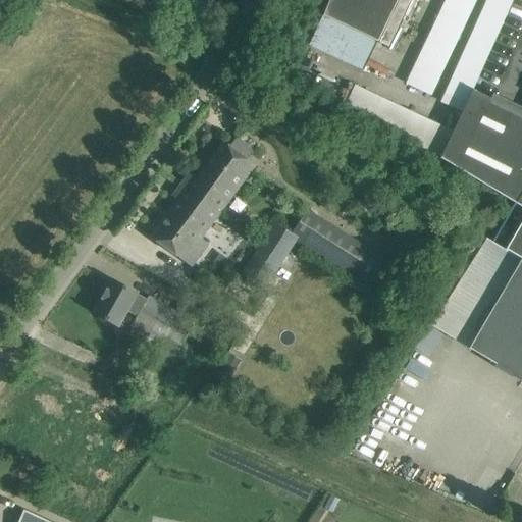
[(393,9),(397,0),(328,0),(322,16),(377,42),(393,9)]
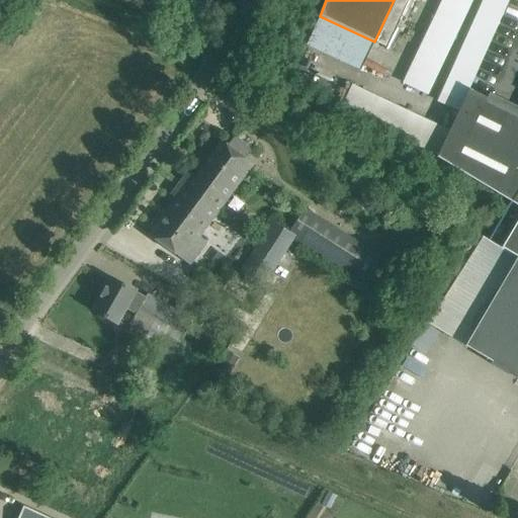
[(396,126),(414,76),(392,68),(373,118),(396,126)]
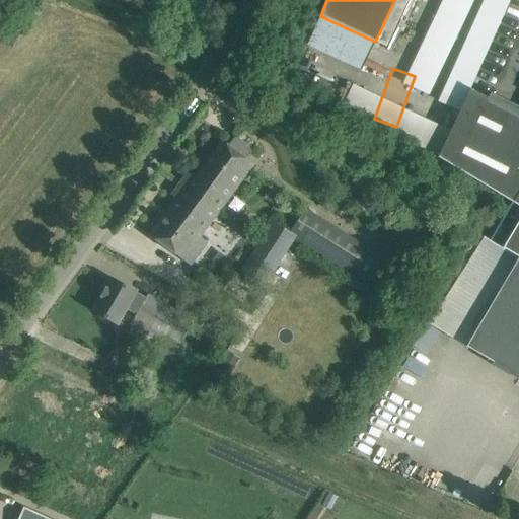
[(518,108),(489,94),(487,98),(469,90),(437,158),(511,202),(518,188),(518,108)]
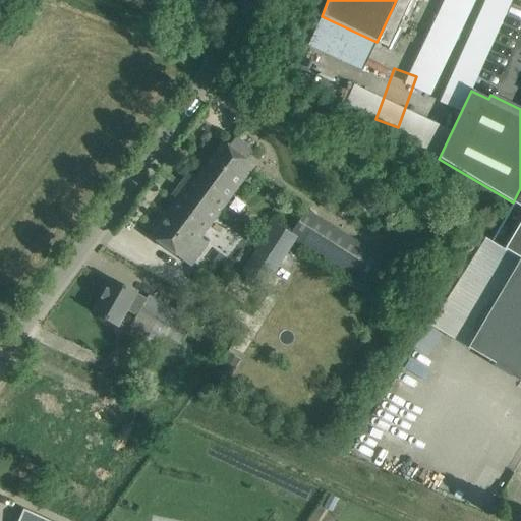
[(186,190),(218,214),(252,166),(222,143),(186,190)]
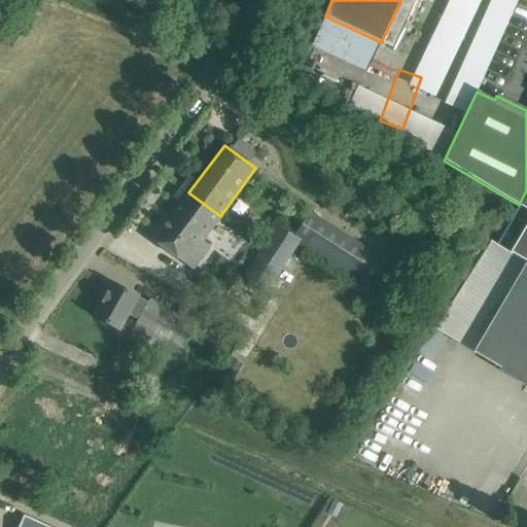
[(526,190),(519,205),(526,209),(526,220),(508,252),(525,261),(526,262),(526,190)]
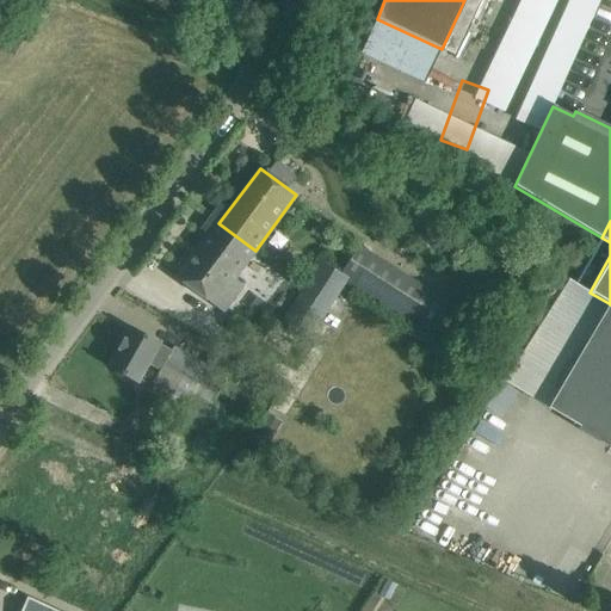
[(233,279),(255,251),(218,223),(178,279),(210,303),(229,277),(233,279)]
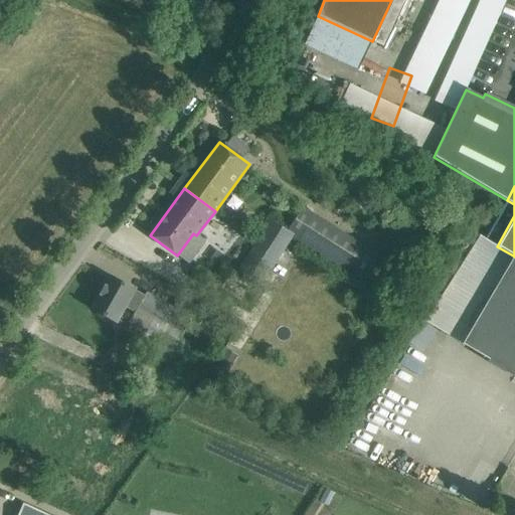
[(379,258),(302,207),(287,231),(293,235),(291,238),(362,285),(379,258)]
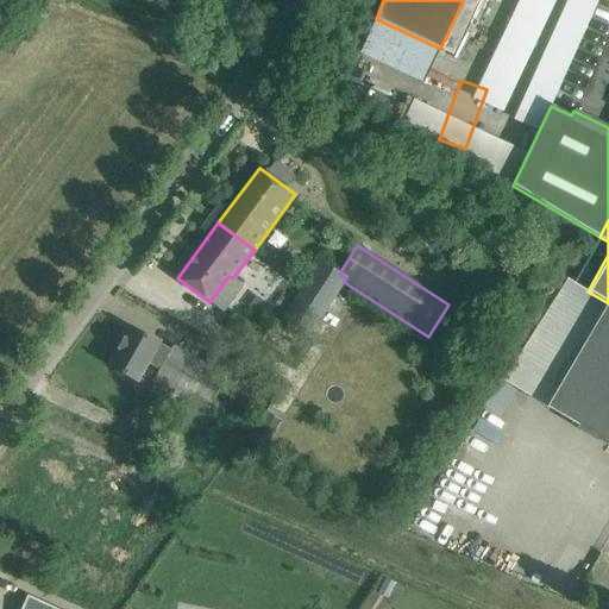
[(346,278),(339,274),(319,261),(299,292),(303,294),(284,324),(308,339),(344,282),(346,278)]
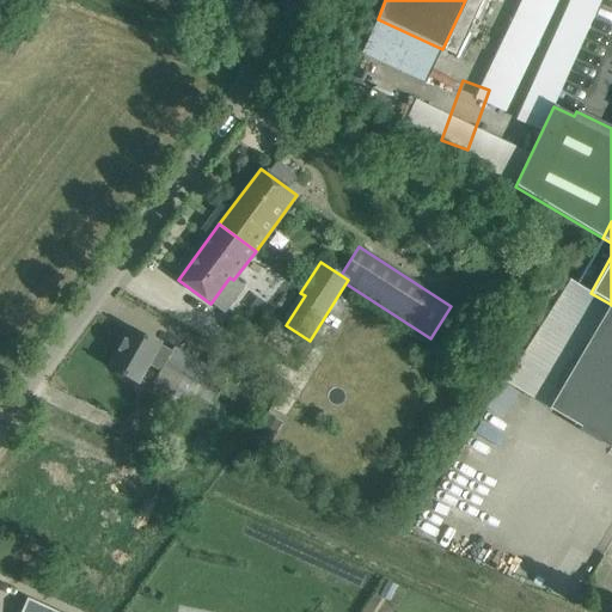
[(611,446),(611,305),(610,304),(591,293),(569,280),(505,381),(549,408),(549,409),(611,446)]
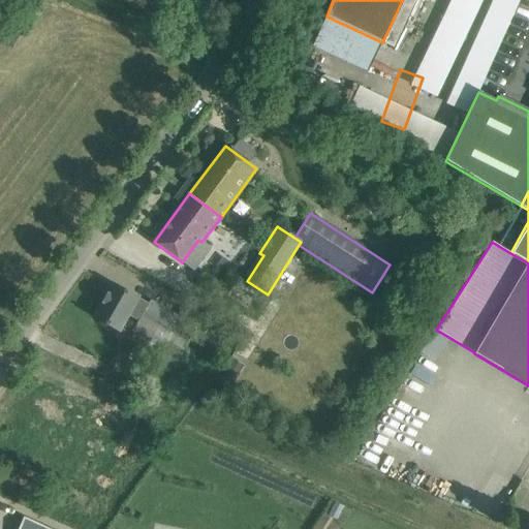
[(128,337),(175,364),(203,316),(184,305),(178,317),(150,301),(147,305),(136,299),(113,284),(94,317),(118,331),(128,313),(138,320),(128,337)]
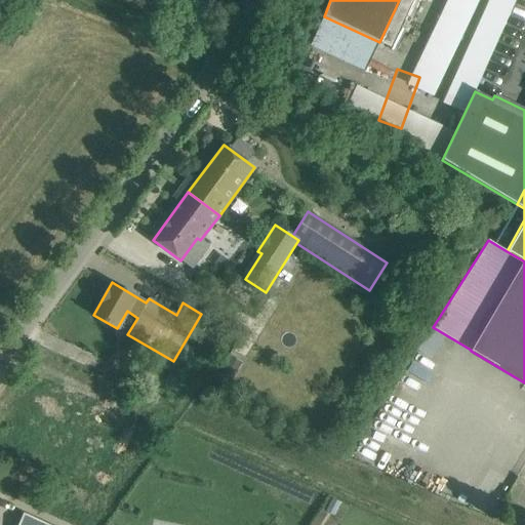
[(48,524),(23,514),(17,524),(48,524)]
